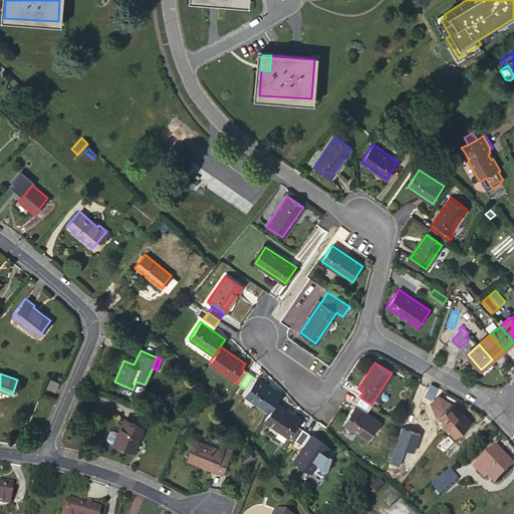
[(275,403),(280,395),(256,378),(245,395),(269,412),(275,403)]
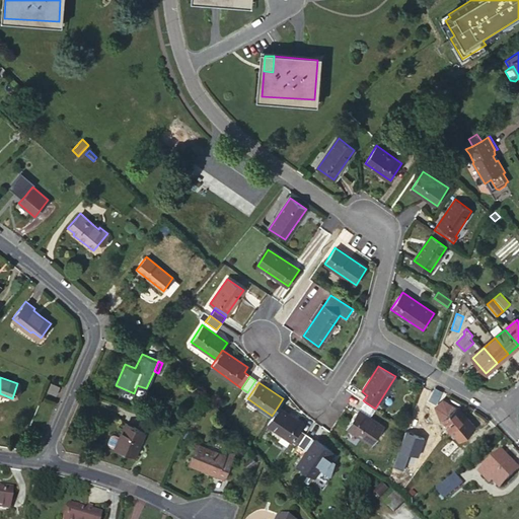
[(58,386),(50,383),(47,391),(55,395),(58,386)]
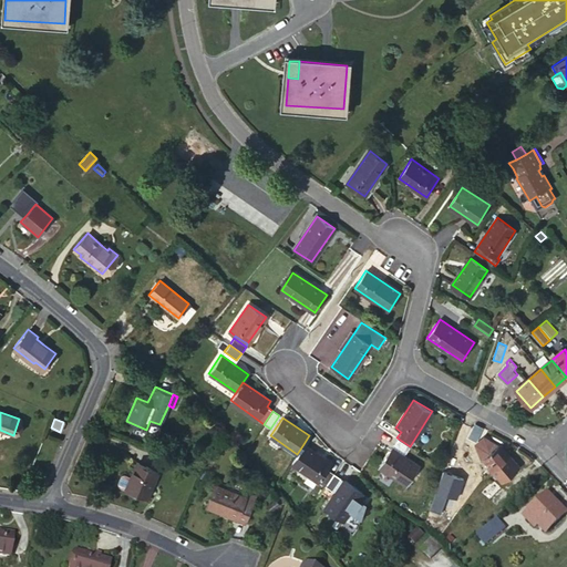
[(473,423),(466,436),(474,441),(481,428),(473,423)]
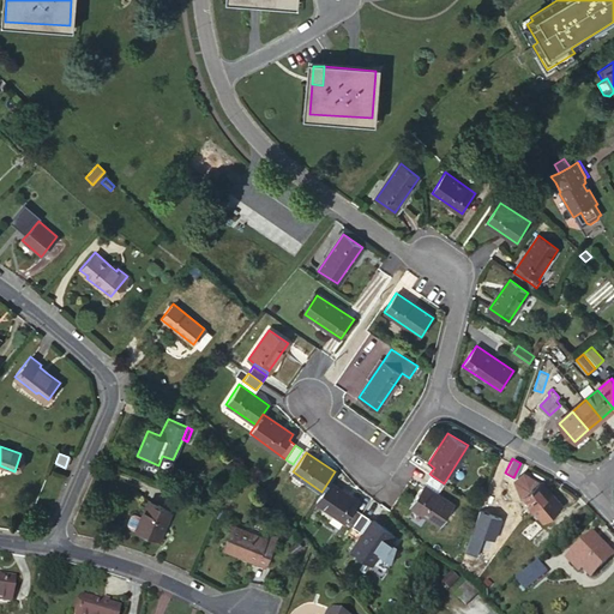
[(535,507),(549,495),(539,482),(524,471),(513,480),(522,498),(524,495),(535,507)]
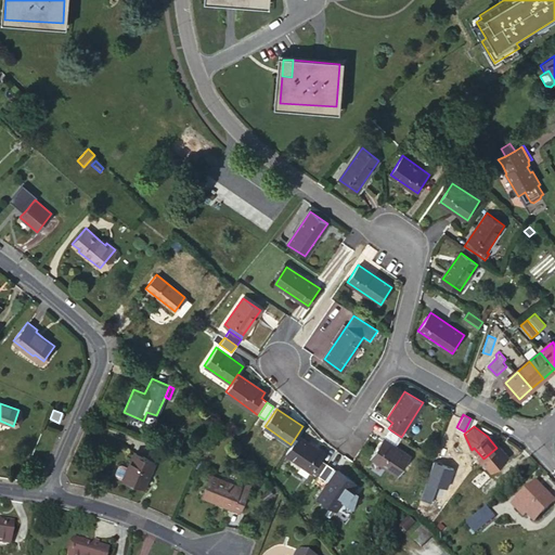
[(401,437),(388,428),(384,436),(397,443),(401,437)]
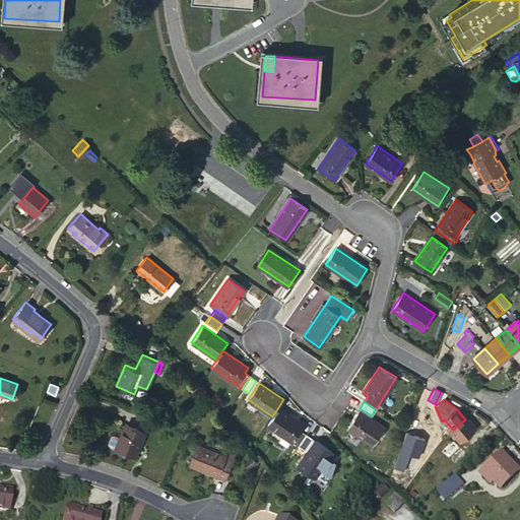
[(272,416),(267,425),(298,446),(306,434),(301,431),(304,425),(278,407),(272,416)]
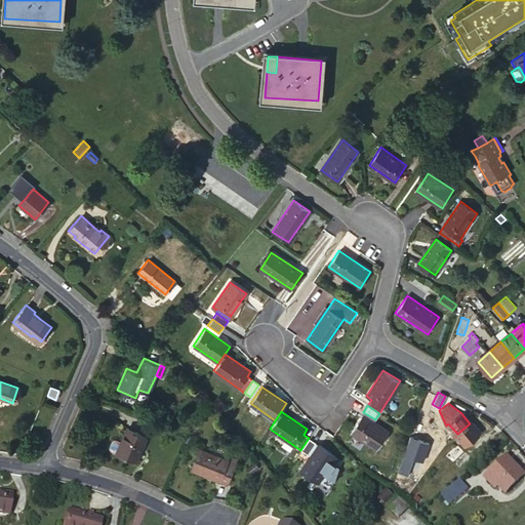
[(375,419),(363,412),(361,415),(372,422),(375,419)]
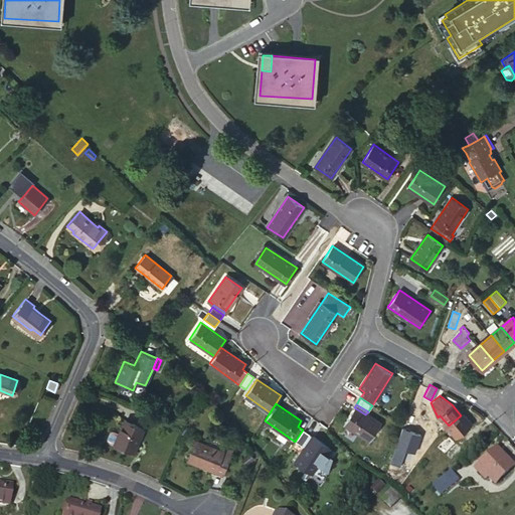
[(365,414),(354,407),(344,423),(369,440),(379,423),(365,414)]
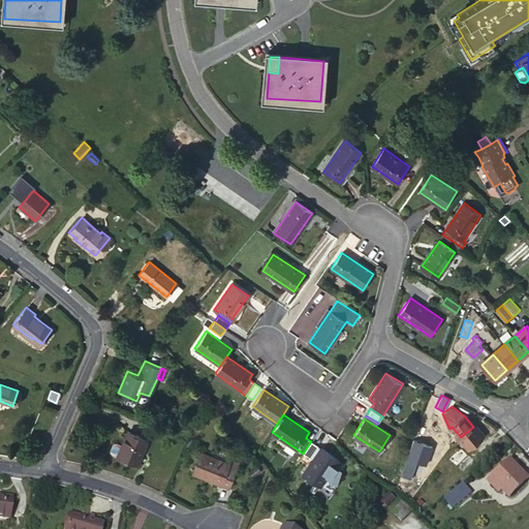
[(483,437),(473,427),(461,437),(470,447),(483,437)]
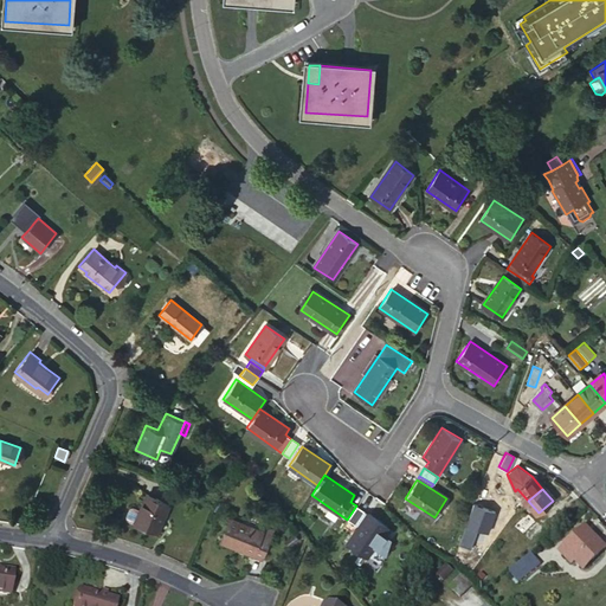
[(158,533),(169,505),(144,496),(134,522),(158,533)]
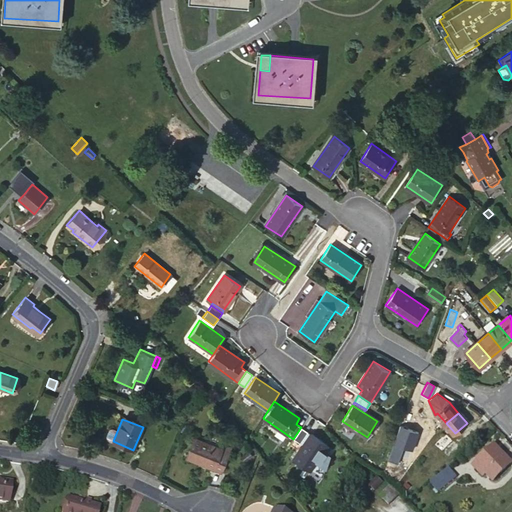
[(326,444),(301,427),(293,439),(302,445),(293,458),(309,469),(326,444)]
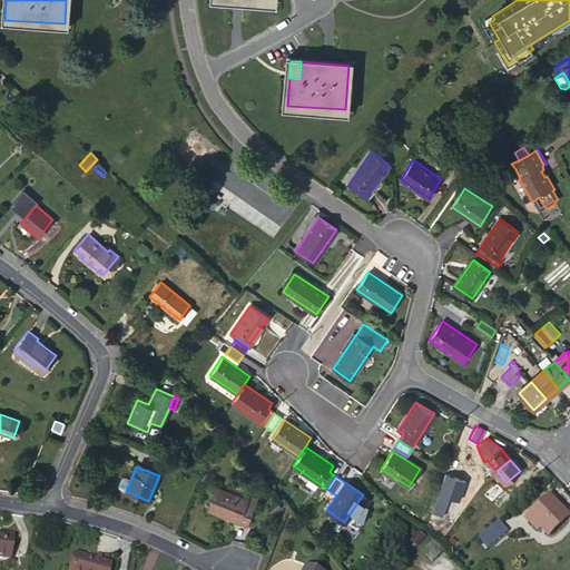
[(231,516),(228,519),(246,526),(257,500),(248,495),(246,500),(216,488),(207,510),(222,516),(223,512),(231,516)]
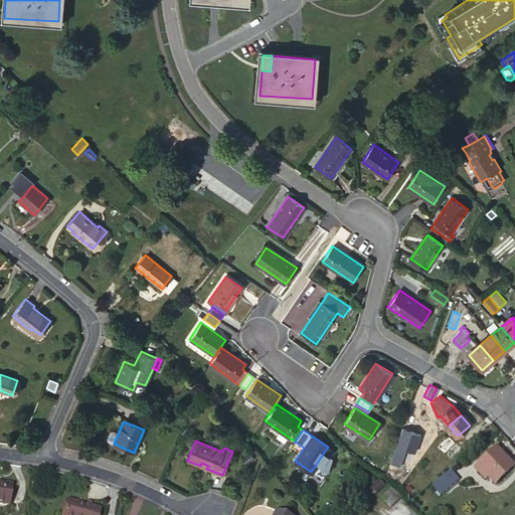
[(403,470),(409,454),(396,449),(389,466),(403,470)]
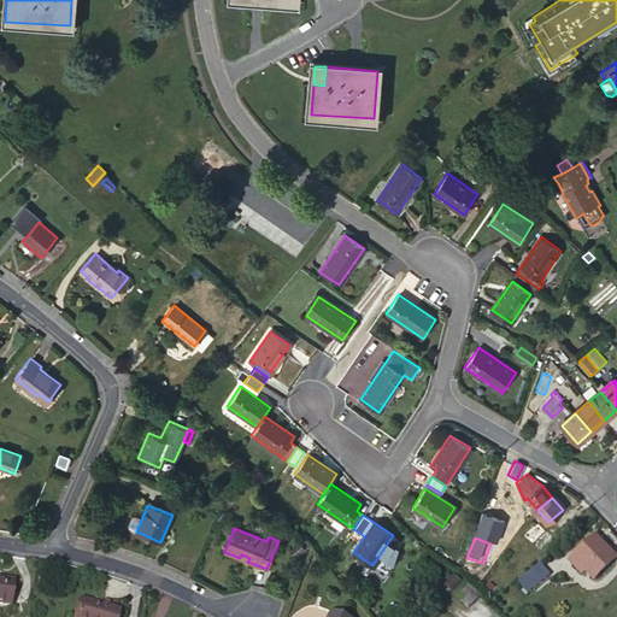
[(593,540),(575,558),(586,569),(594,577),(613,559),(593,540)]
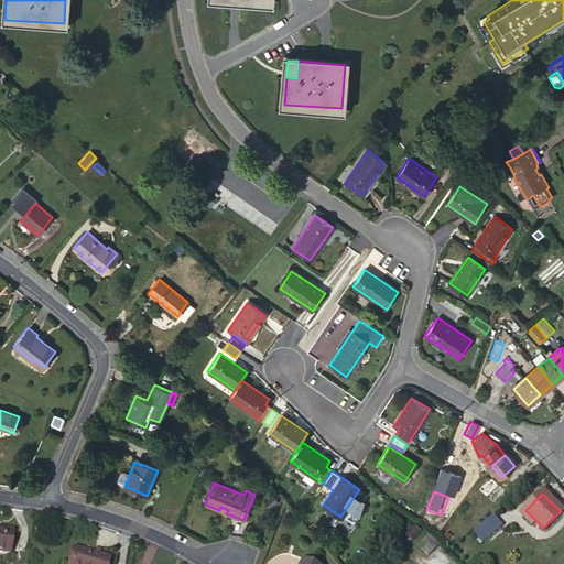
[(448,497),(442,514),(451,517),(462,501),(448,497)]
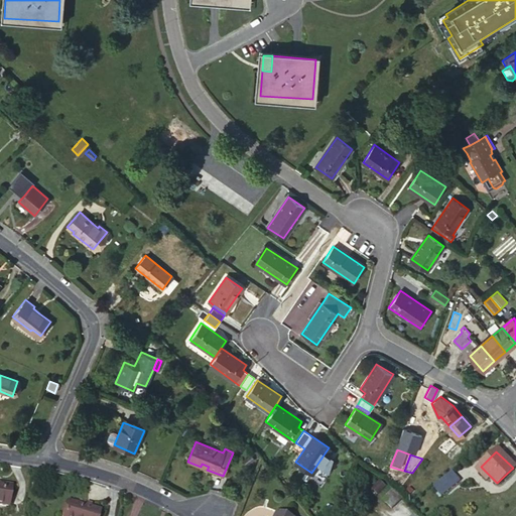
[(244,459),(248,464),(253,461),(250,456),(244,459)]
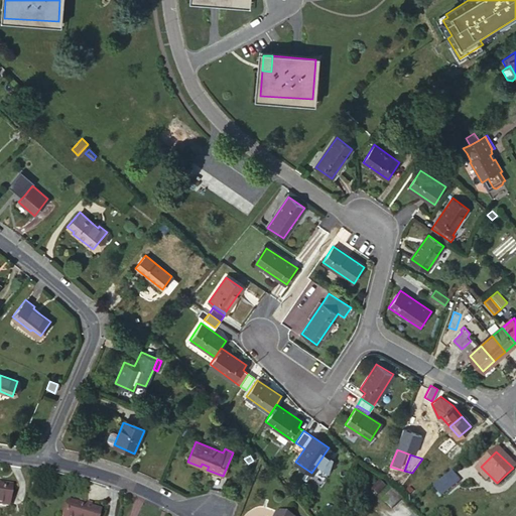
[(317,466),(313,474),(325,480),(329,472),(317,466)]
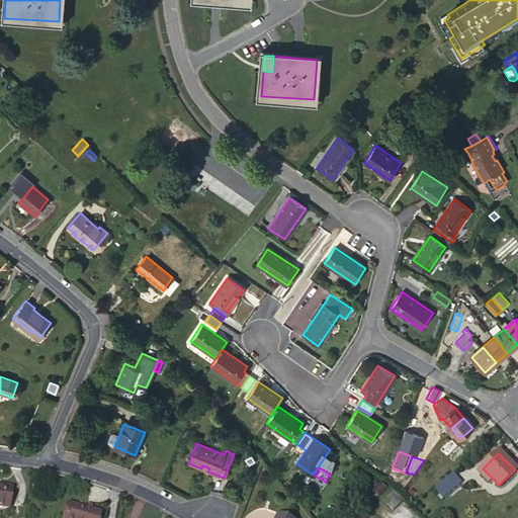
[(492,478),(483,468),(479,471),(488,481),(492,478)]
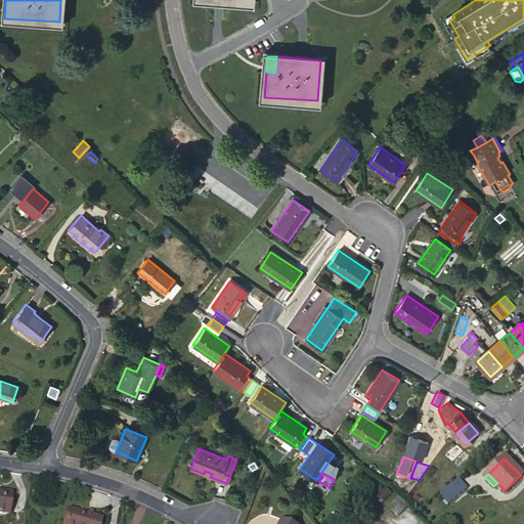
[(467,489),(459,479),(439,494),(446,504),(467,489)]
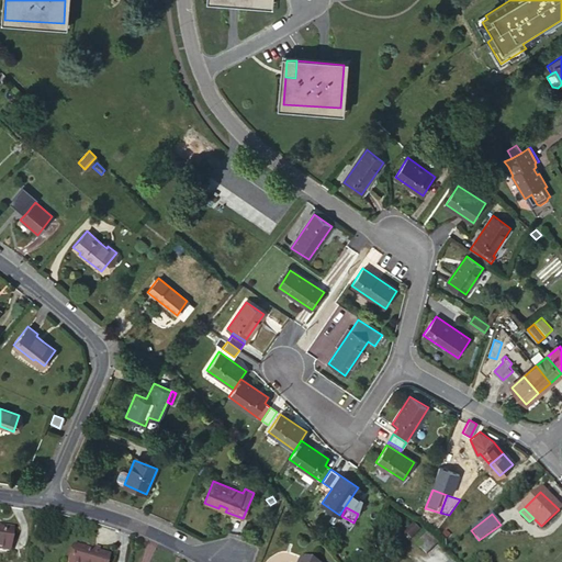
[(0,549),(9,551),(12,529),(0,527),(0,549)]
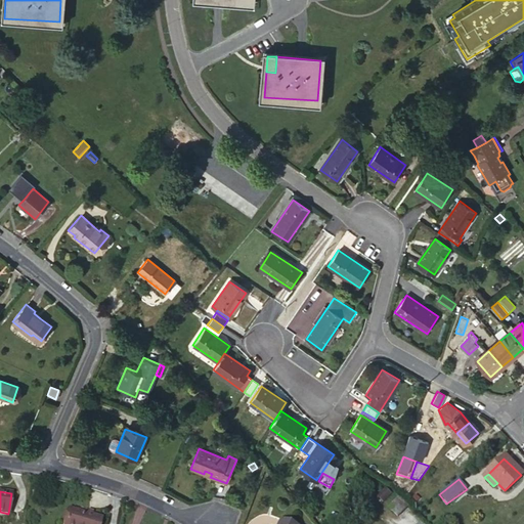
[(398,517),(408,508),(399,497),(389,507),(398,517)]
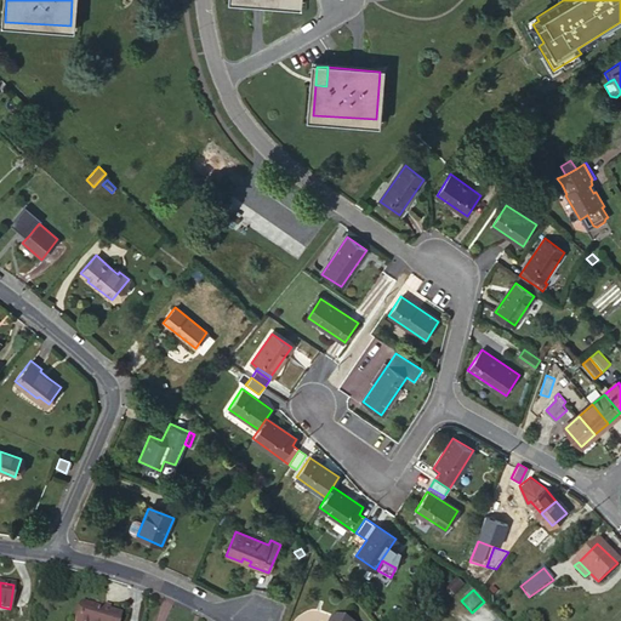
[(108,610),(103,609),(81,603),(75,620),(117,620),(120,614),(108,610)]
